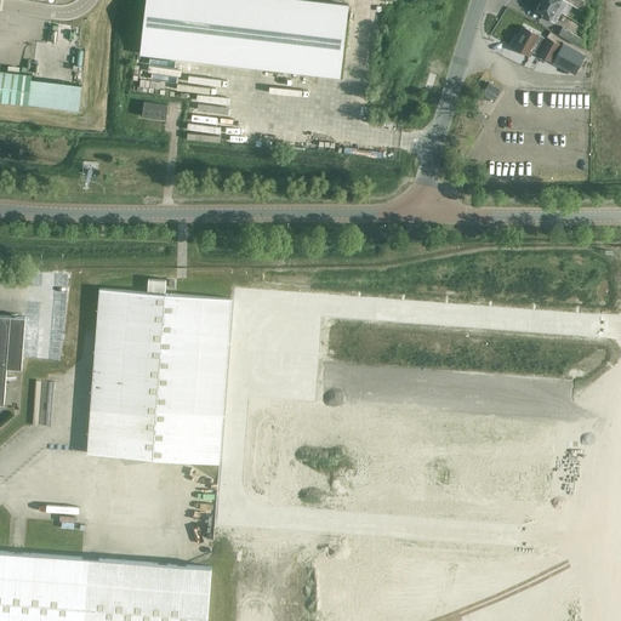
[(305,0),(147,0),(141,55),(340,78),(348,5),(305,0)]
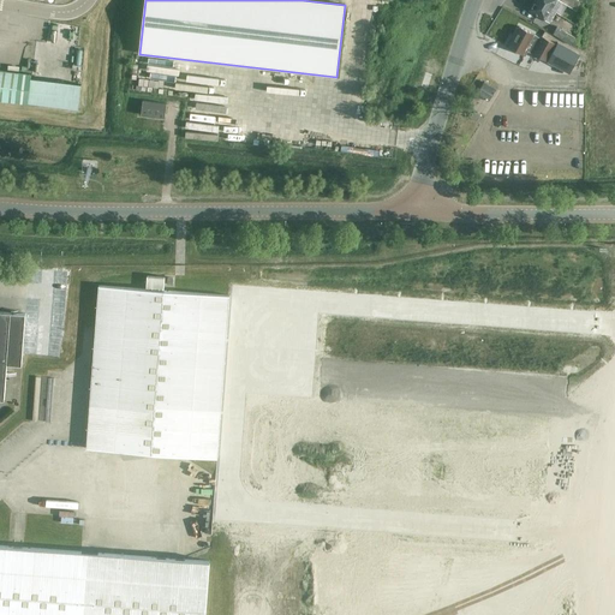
[(549,23),(555,12),(536,0),(529,11),(549,23)]
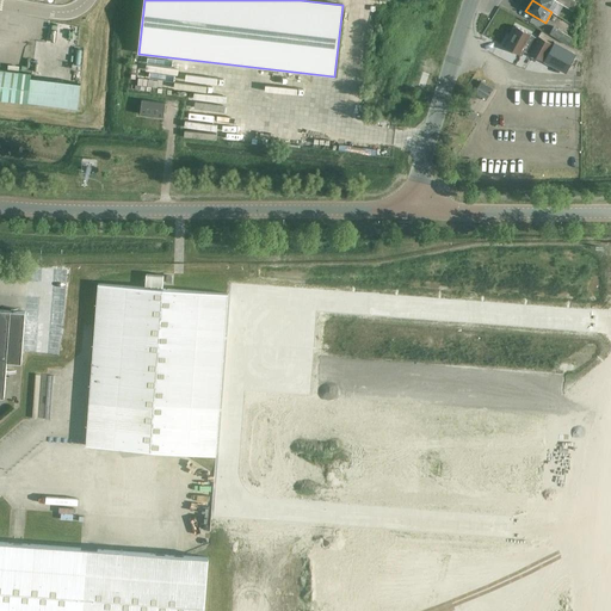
[(575,1),(573,0),(532,0),(551,12),(559,2),(573,11),(575,1)]
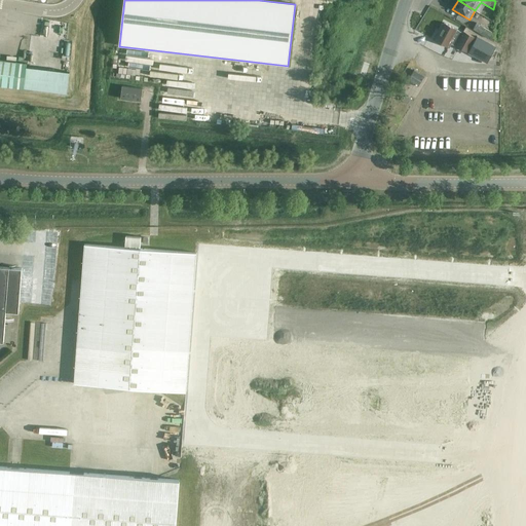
[(305,1),(305,22),(320,22),(320,1),(305,1)]
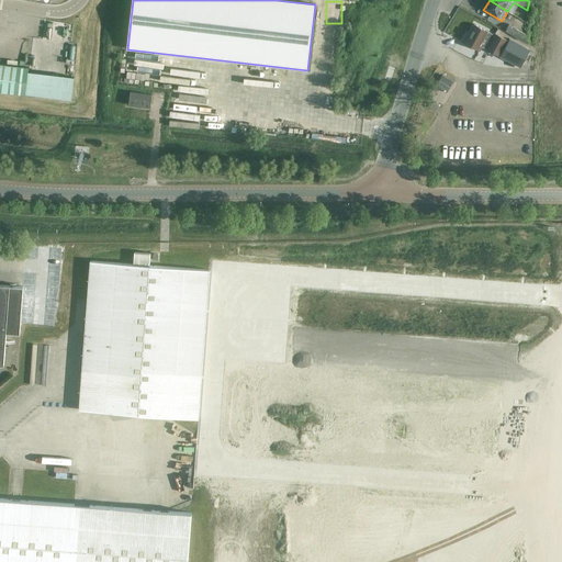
[(525,33),(518,30),(509,24),(505,32),(521,42),(526,34),(525,33)]
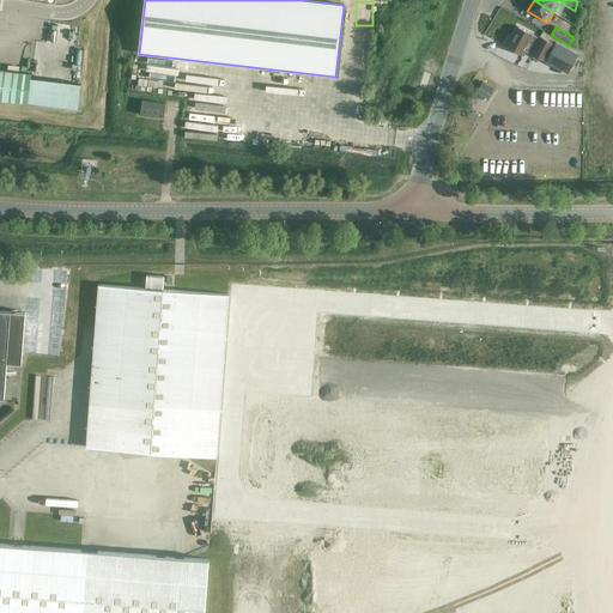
[(540,37),(540,40),(517,28),(511,38),(509,37),(504,47),(523,56),(526,52),(545,62),(554,44),(540,37)]
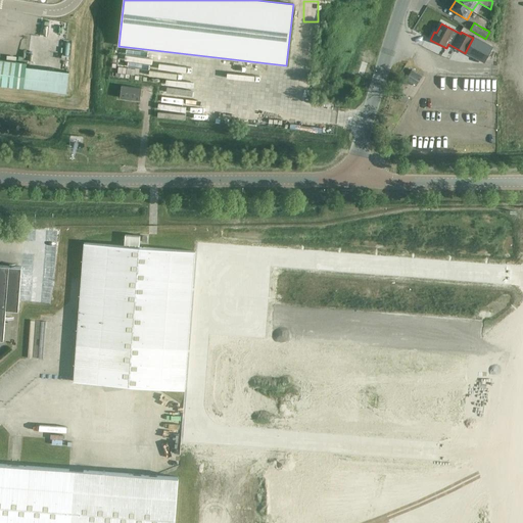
[(493,47),(475,37),(466,53),(484,63),(493,47)]
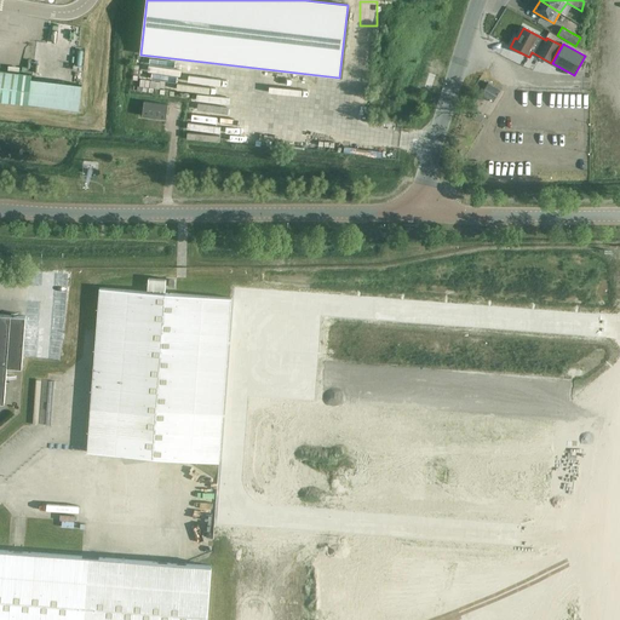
[(0,101),(29,104),(32,79),(33,75),(0,70),(0,101)]
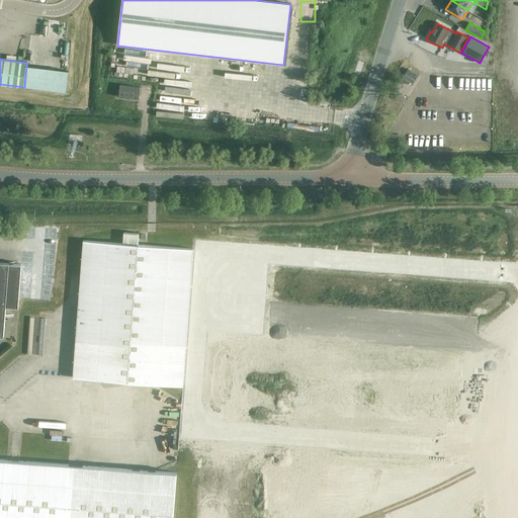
[(408,69),(402,79),(412,86),(418,75),(416,74),(408,69)]
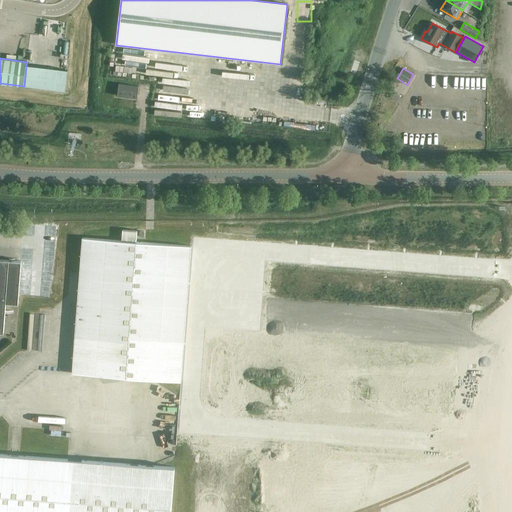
[(139,87),(119,84),(117,96),(137,98),(139,87)]
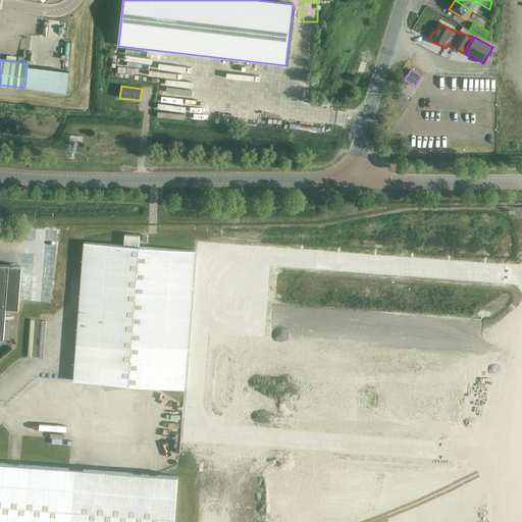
[(73,380),(185,388),(196,250),(140,246),(141,236),(125,235),(124,246),(84,243),(73,380)]
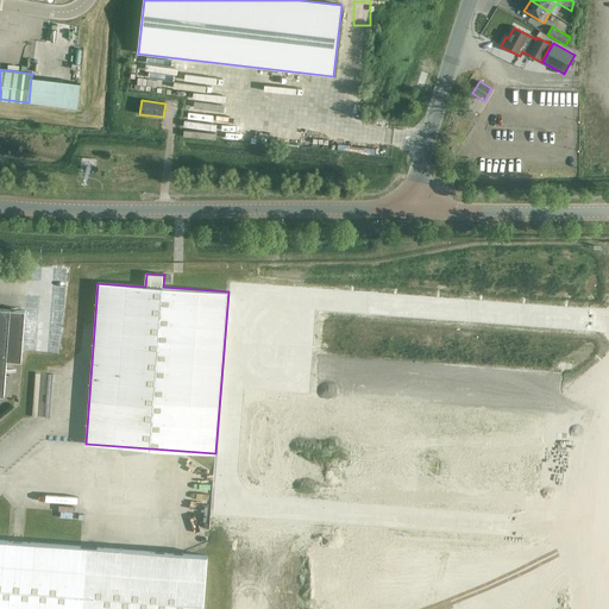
[(22,362),(26,312),(0,309),(0,352),(8,353),(7,360),(22,362)]
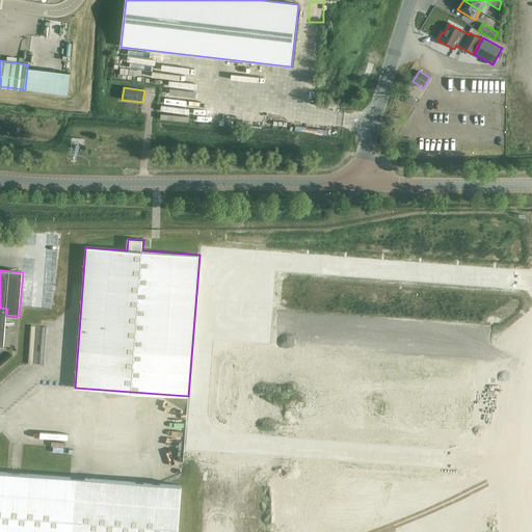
[(178,531),(182,485),(0,472),(0,531),(178,531)]
